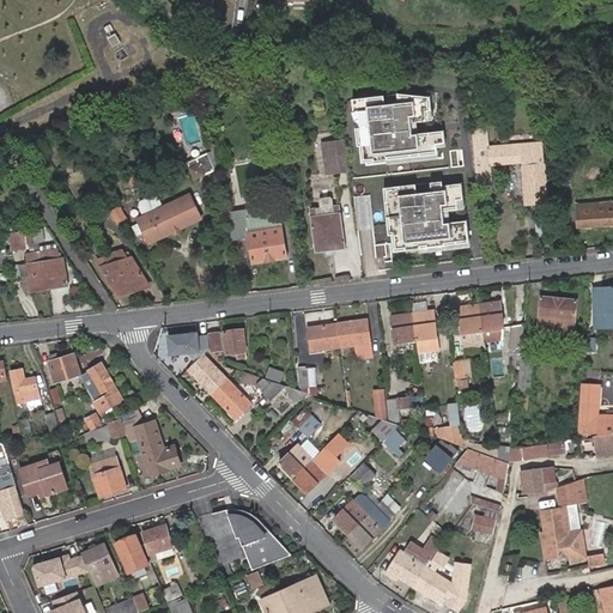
[(104,26),(109,34),(115,29),(110,23),(104,26)]
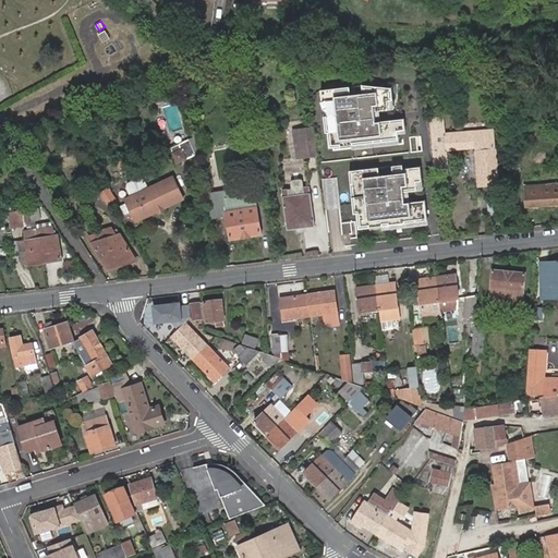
[(99,35),(104,41),(109,38),(106,32),(99,35)]
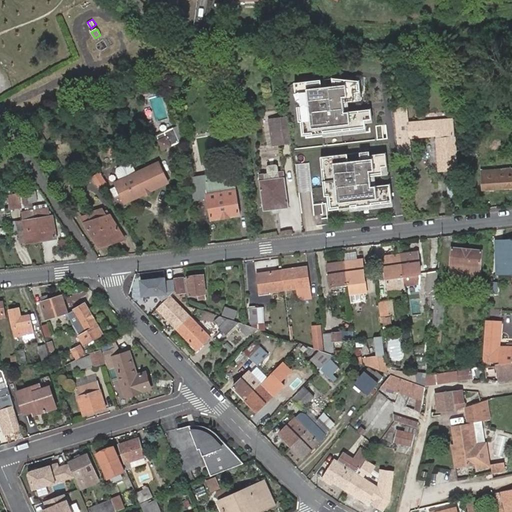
[(318,80),(297,82),(302,135),(365,127),(363,109),(343,111),(341,101),(354,100),(353,80),(331,77),(331,85),(320,86),(318,80)]
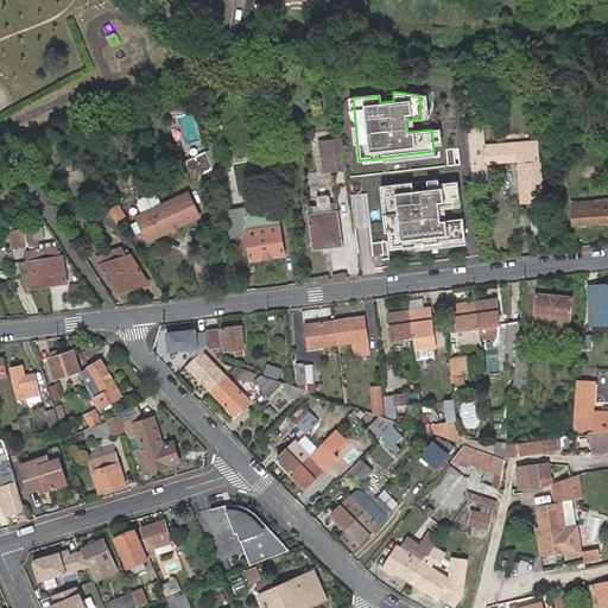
[(482,128),(469,130),(472,158),(485,158),(486,165),(518,160),(517,151),(523,151),(523,154),(538,152),(537,143),(485,146),(482,128)]
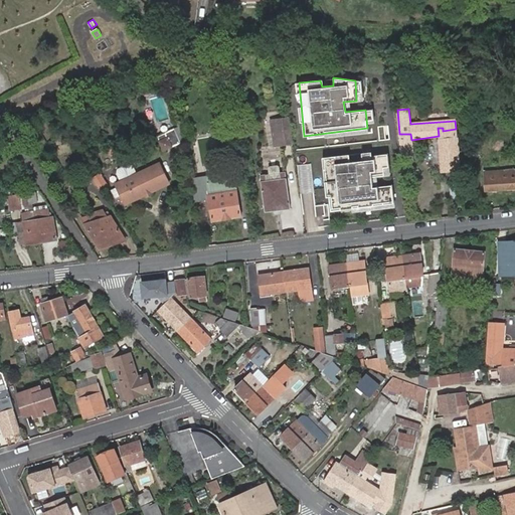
[(269,151),(293,148),(289,122),(271,124),(273,138),(267,140),(269,151)]
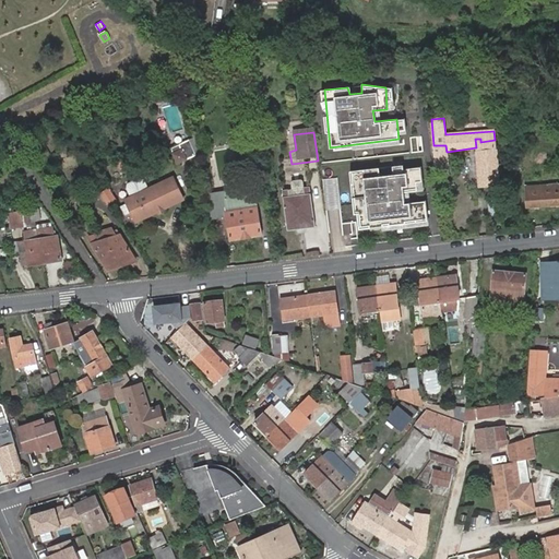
[(476,147),(478,187),(498,185),(497,171),(500,171),(500,165),(497,166),(495,140),(480,142),(480,139),(475,139),(476,147)]
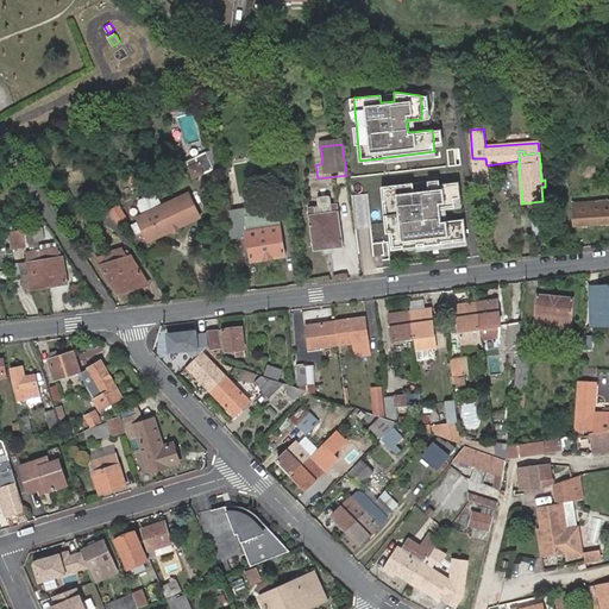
[(205,154),(193,158),(196,164),(187,169),(192,179),(213,168),(205,154)]
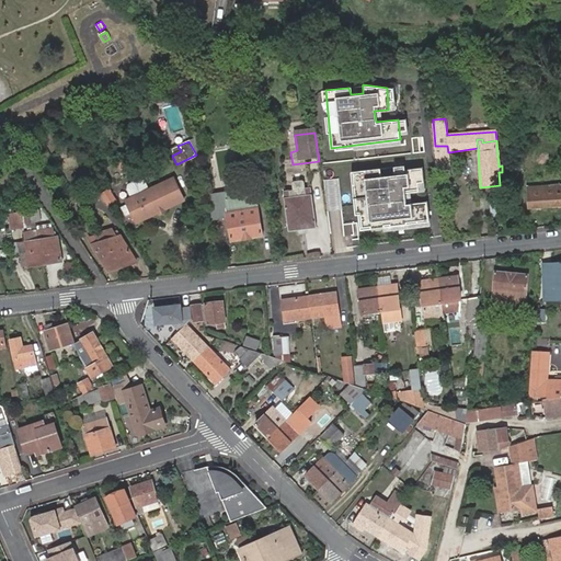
[(435,146),(437,169),(449,168),(448,152),(447,146),(435,146)]
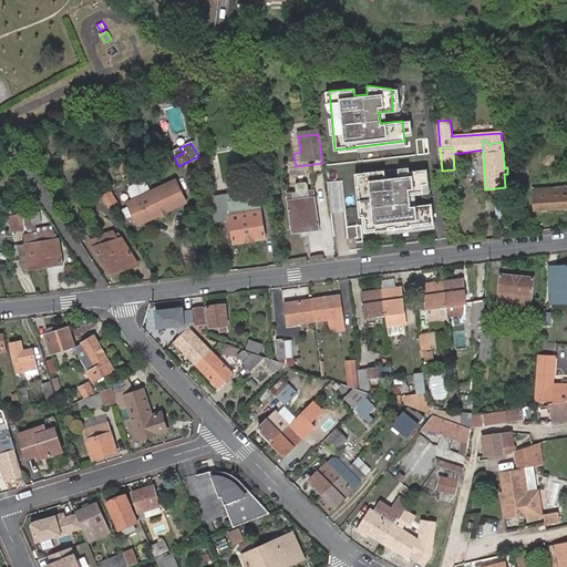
[(385,167),(359,171),(367,229),(435,222),(433,202),(411,205),(410,193),(424,192),(422,181),(428,179),(426,168),(409,171),(409,166),(398,167),(398,174),(387,176),(385,167)]
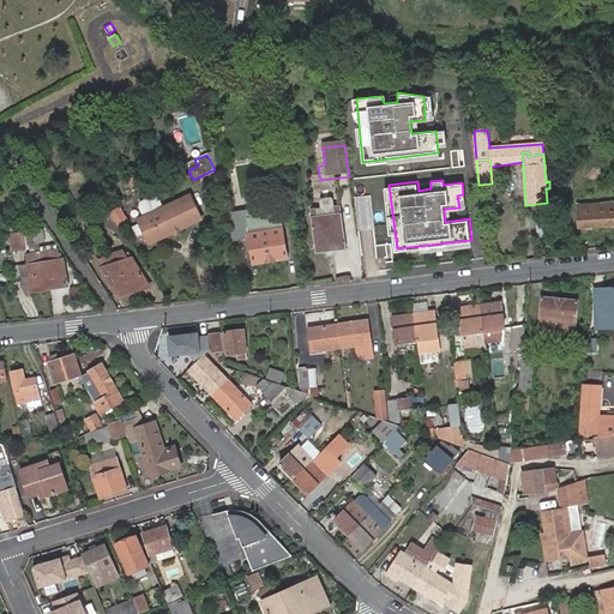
[(557,187),(558,212),(565,211),(564,194),(570,194),(570,186),(557,187)]
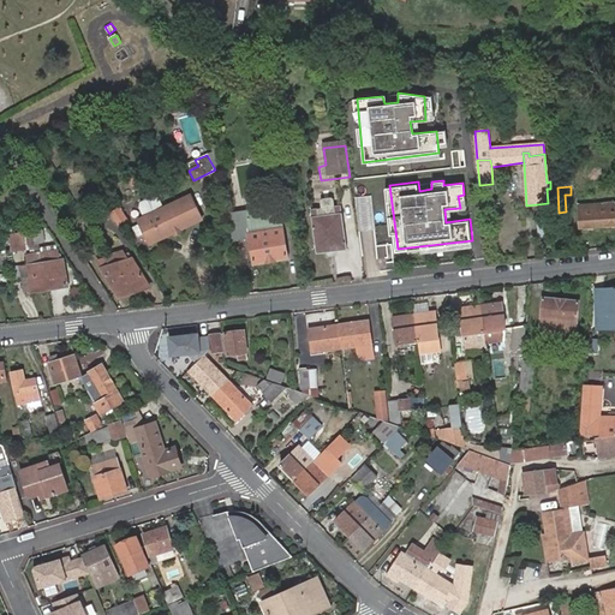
[(151,244),(202,220),(190,196),(139,221),(151,244)]
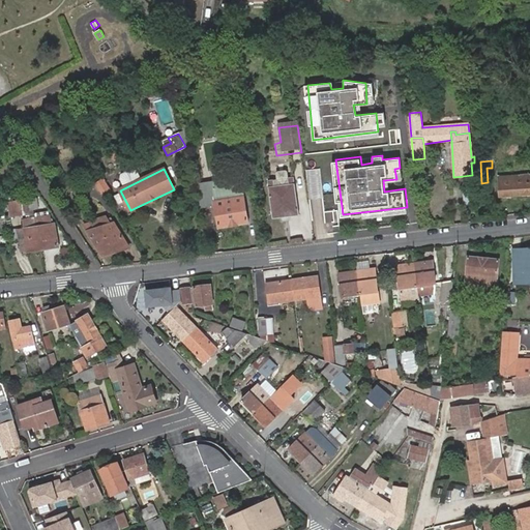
[(214,195),(230,192),(243,190),(241,172),(212,176),(214,195)]
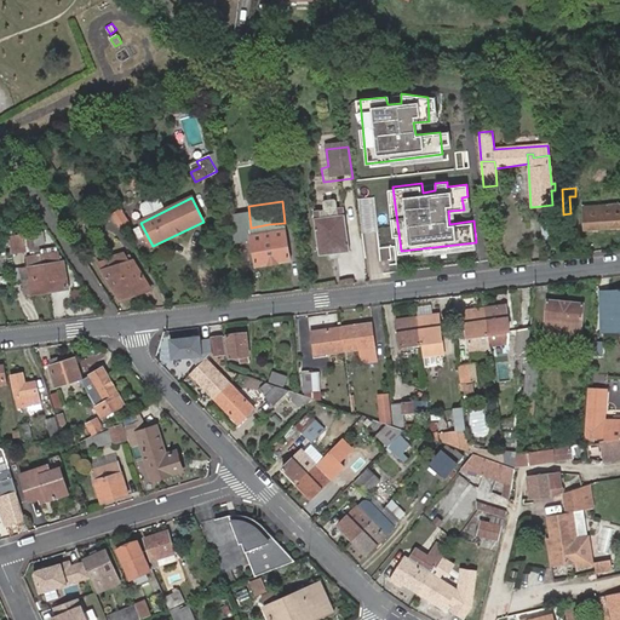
[(619,228),(619,205),(584,208),(585,231),(619,228)]
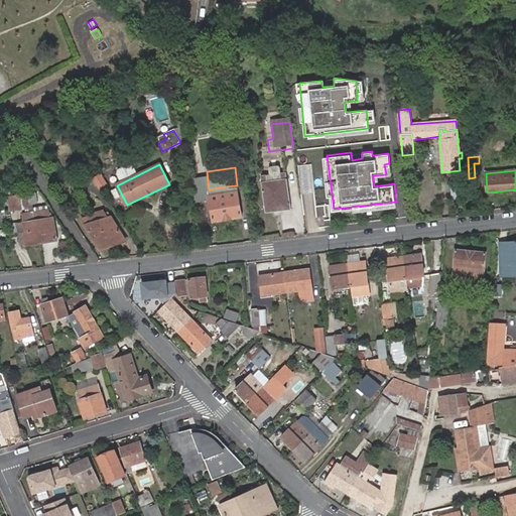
[(203,171),(191,173),(196,191),(206,189),(203,171)]
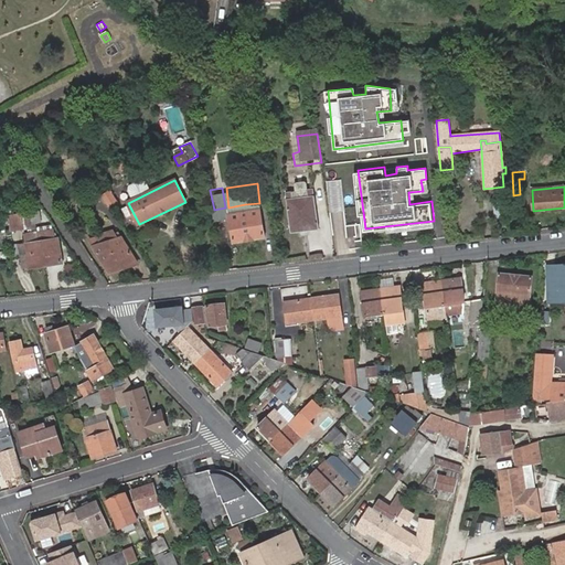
[(74,205),(91,198),(86,190),(70,199),(74,205)]
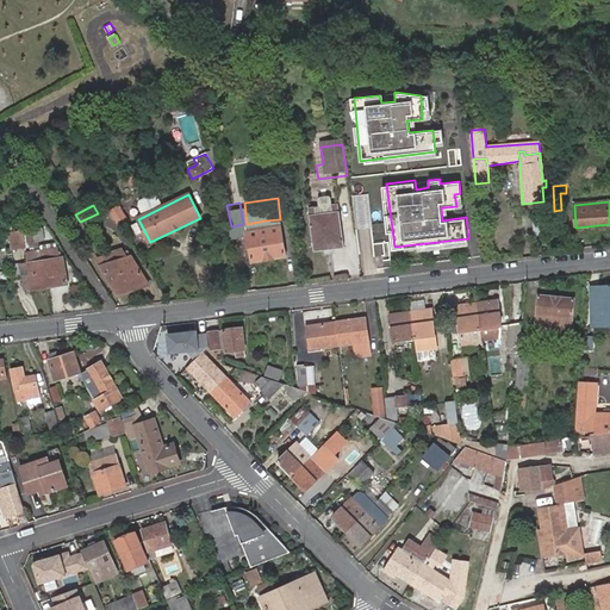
[(110,211),(122,228),(130,222),(118,205),(110,211)]
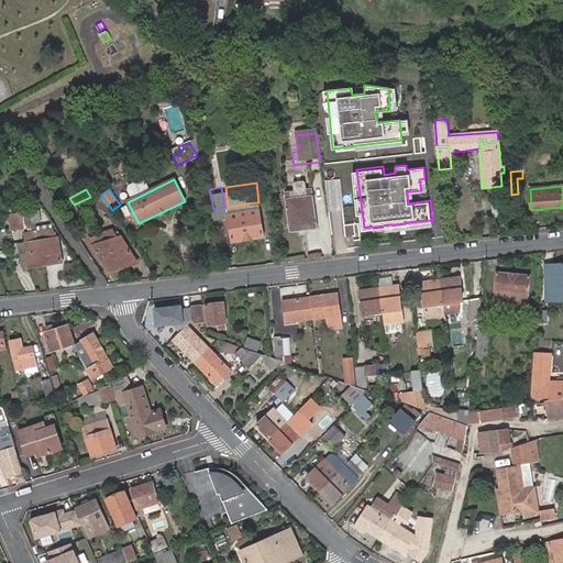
[(318,229),(313,190),(307,190),(294,191),(285,192),(290,232),(318,229)]
